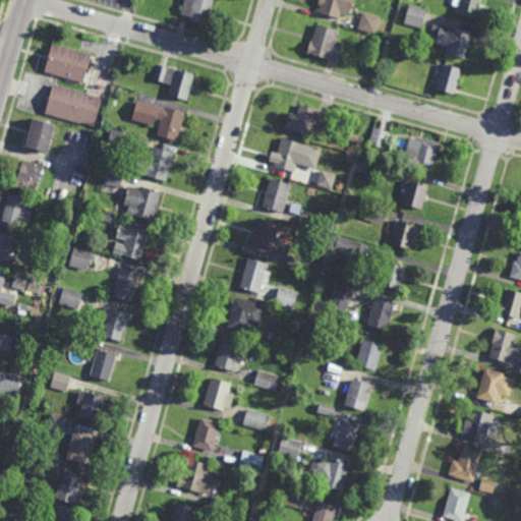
[(213,0),(207,24),(187,19),(188,15),(180,13),(183,0),(213,0)]
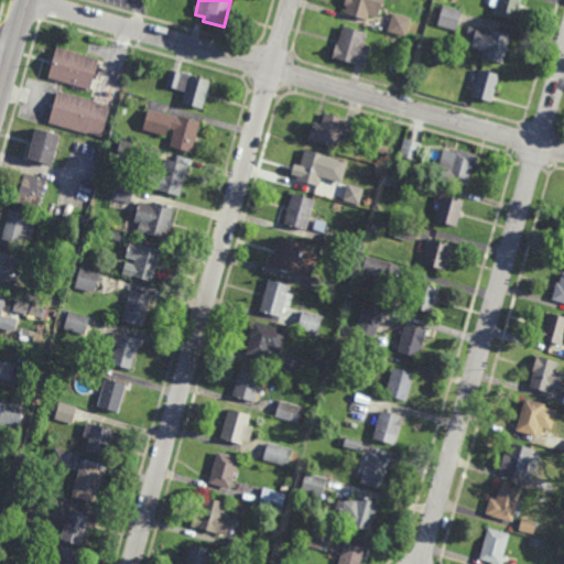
[(382,0),(378,18),(369,15),(368,21),(345,14),(347,6),(345,4),(345,0),(382,0)]
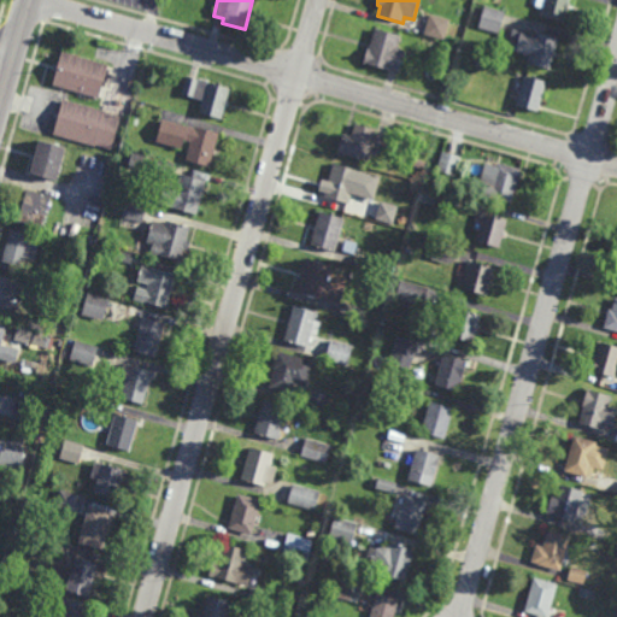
[(571,0),(565,21),(542,15),(544,9),(535,5),(536,0),(571,0)]
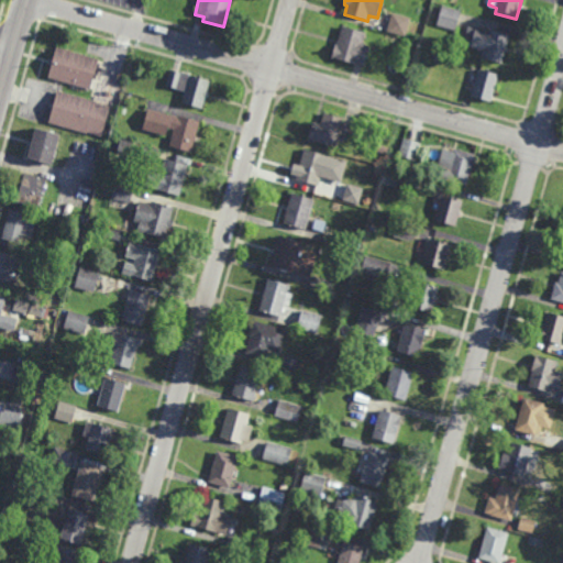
[(455,30),(437,24),(442,4),(461,10),(455,30)]
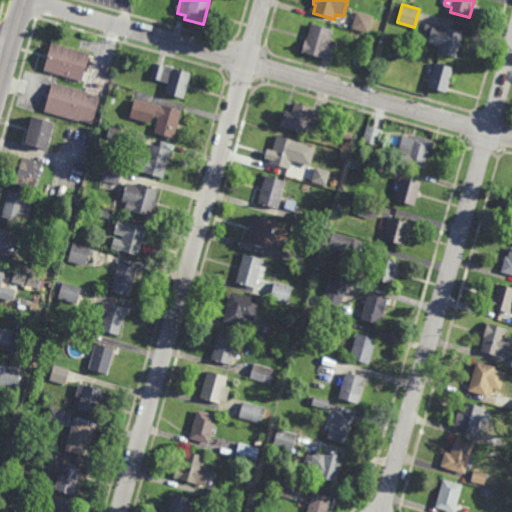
[(370,33),(352,28),(356,11),(374,16),(370,33)]
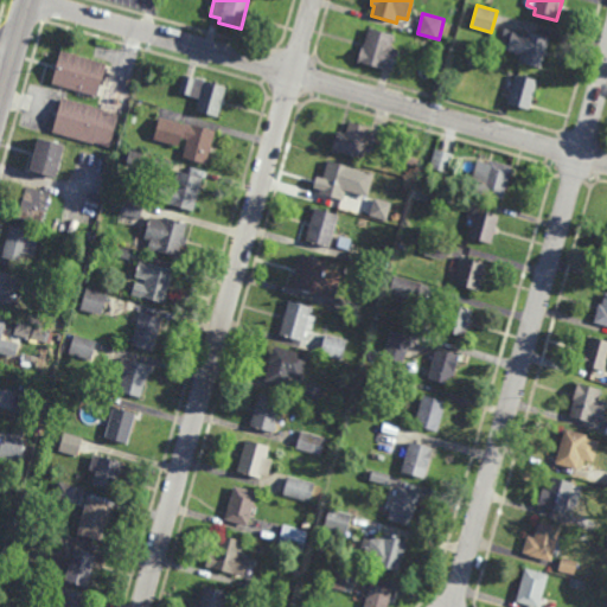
[(398,49),(393,71),(357,62),(360,48),(364,48),(369,27),(395,34),(391,46),(398,49)]
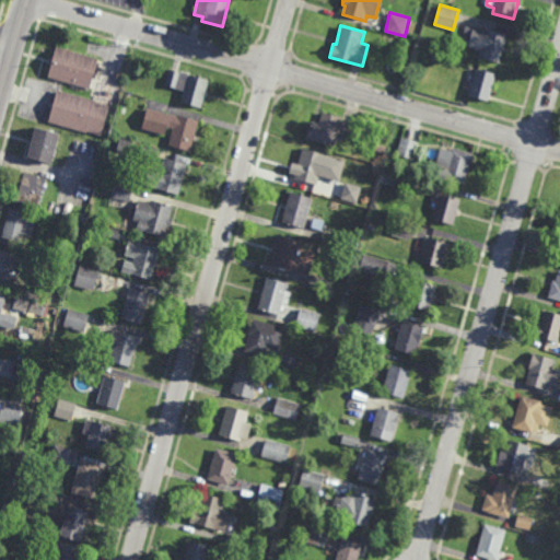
[(474,27),(475,25),(486,28),(487,27),(509,34),(500,62),(479,57),(479,56),(467,51),(468,45),(462,43),(467,25),(474,27)]
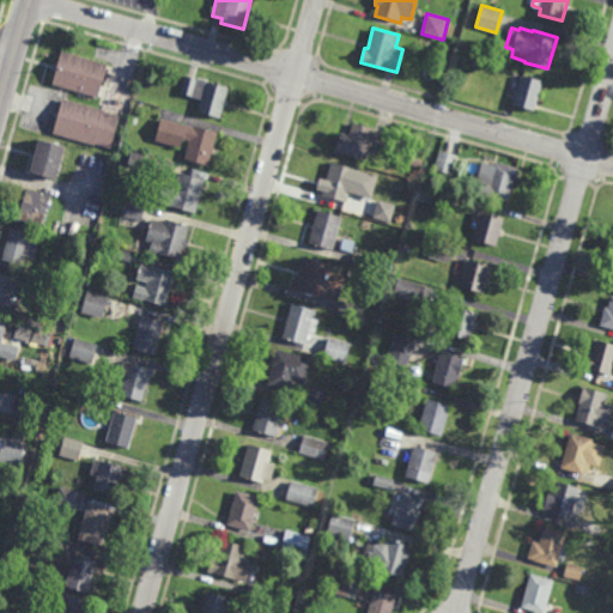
[(99,97),(53,84),(62,50),(109,64),(99,97)]
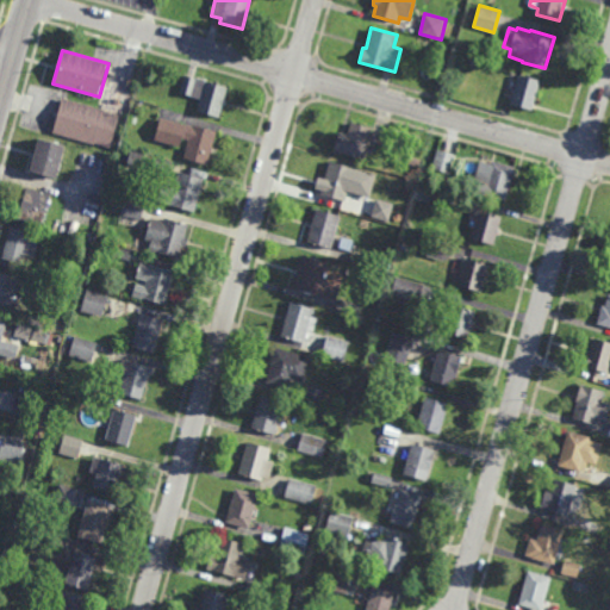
[(533,111),(510,105),(520,74),(541,80),(533,111)]
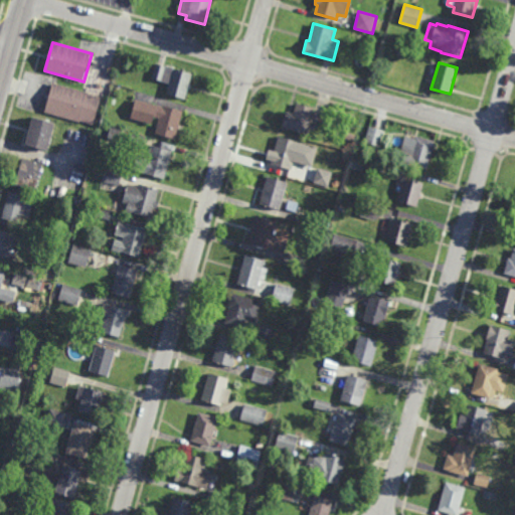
[(190,90),(188,89),(185,100),(166,95),(168,84),(152,79),(156,63),(192,73),(189,83),(192,83),(190,90)]
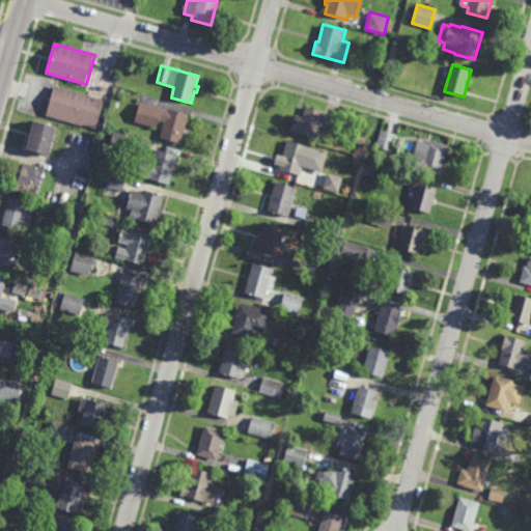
[(105,101),(96,130),(45,115),(48,103),(46,102),(47,98),(49,99),(53,84),(91,95),(91,96),(105,101)]
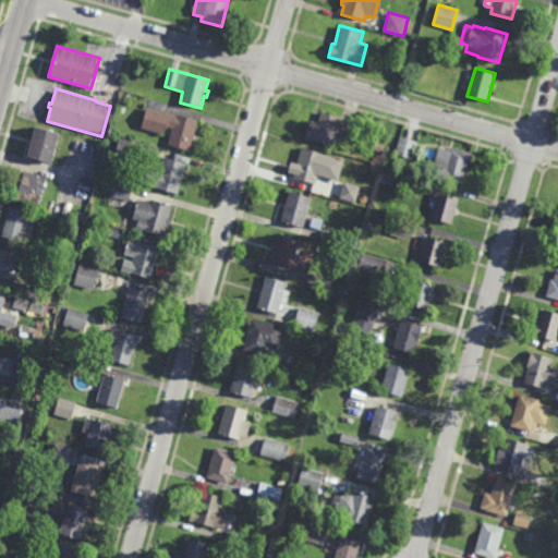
[(176,116),(176,113),(198,121),(190,152),(167,145),(171,129),(166,128),(164,135),(141,129),(147,107),(176,116)]
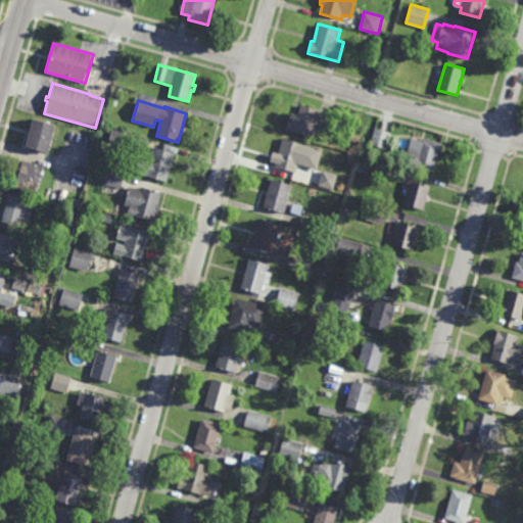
[(312,137),(286,130),(291,112),(298,114),(300,104),(319,109),(312,137)]
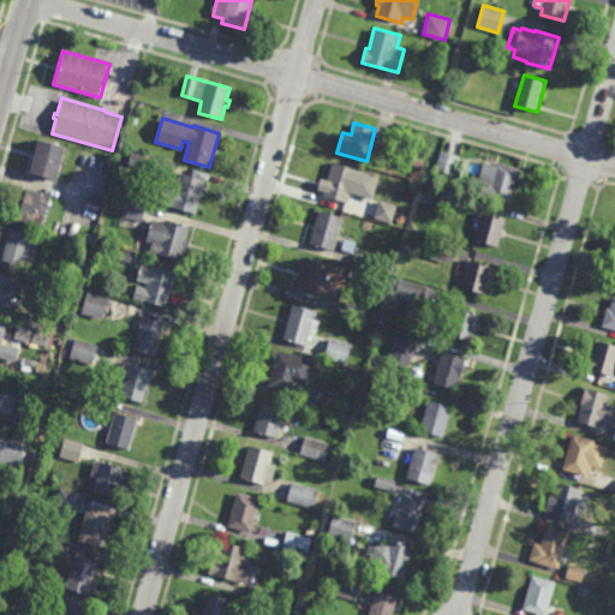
[(58,180),(30,173),(40,138),(67,147),(58,180)]
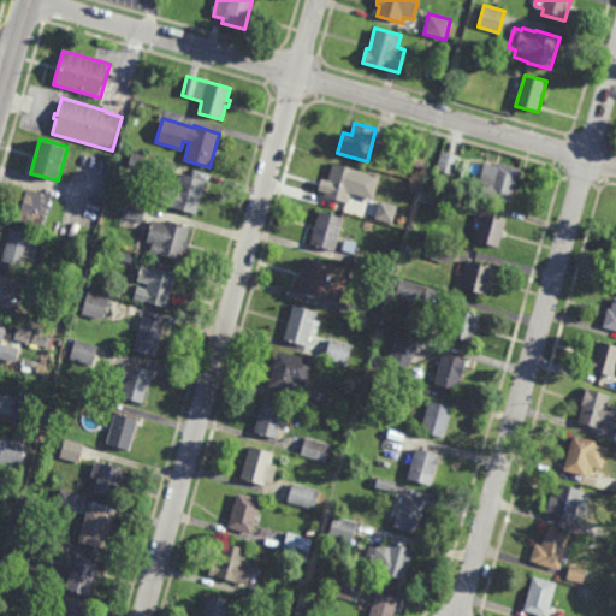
[(455,176),(437,170),(443,150),(462,157),(455,176)]
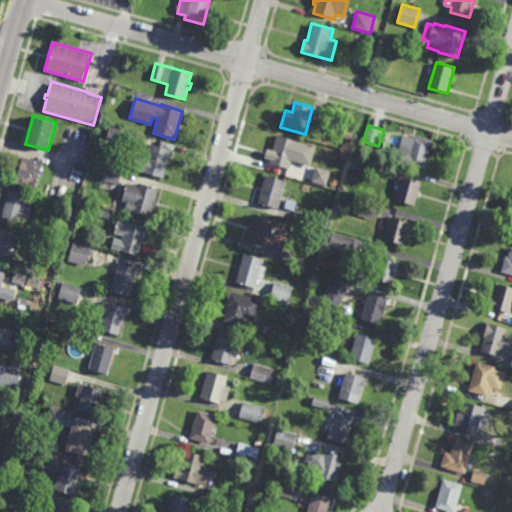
[(120,140),(107,137),(110,127),(123,130),(120,140)]
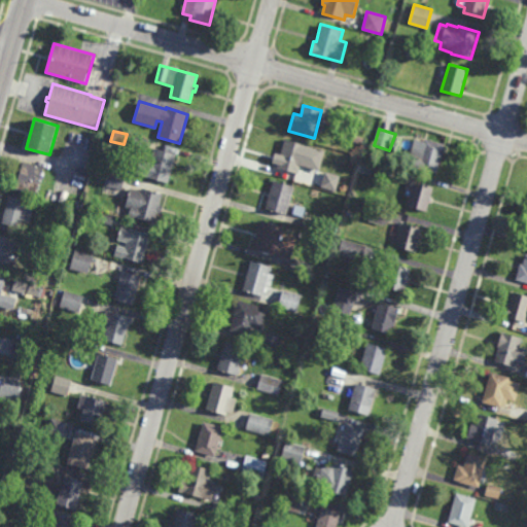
[(151,150),(133,146),(135,137),(153,141),(151,150)]
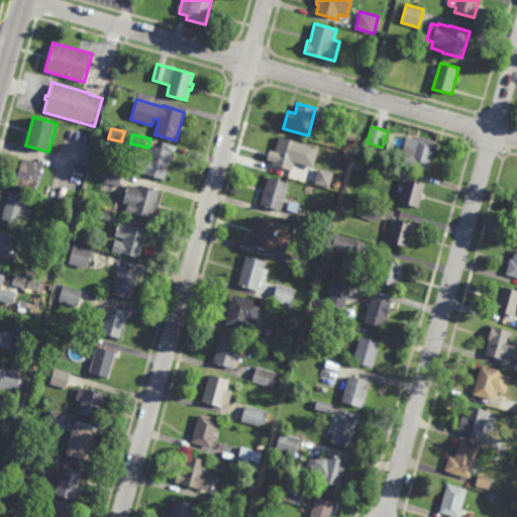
[(438,141),(430,171),(404,163),(406,153),(402,152),(407,135),(417,138),(418,135),(438,141)]
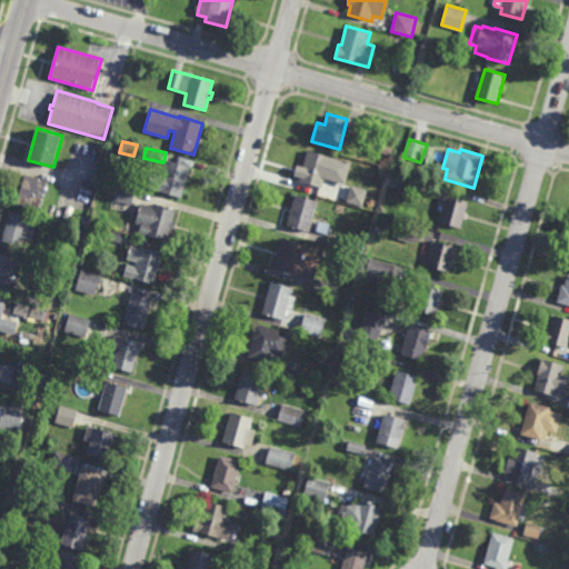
[(322,188),(300,181),(301,176),(297,175),(299,170),(301,171),(308,150),(331,157),(322,188)]
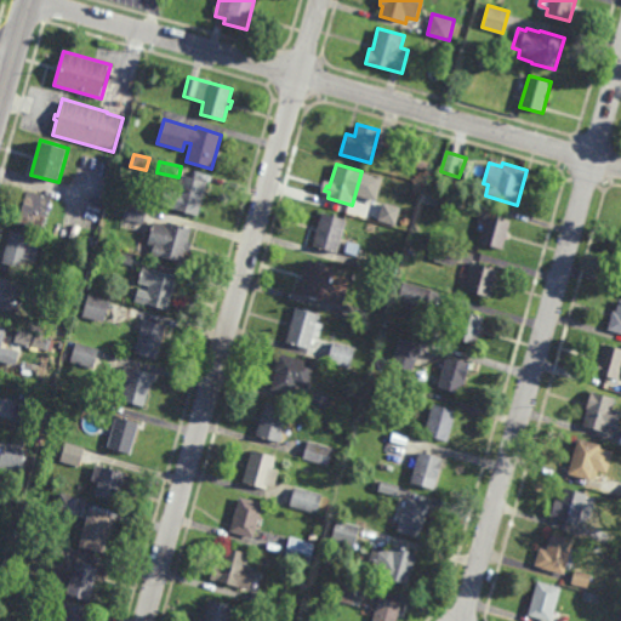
[(198,216),(174,209),(183,175),(208,182),(198,216)]
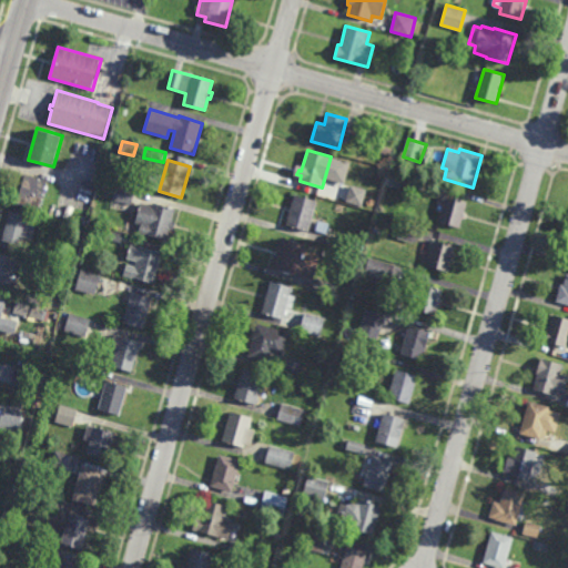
[(401,189),(384,183),(389,169),(405,174),(401,189)]
